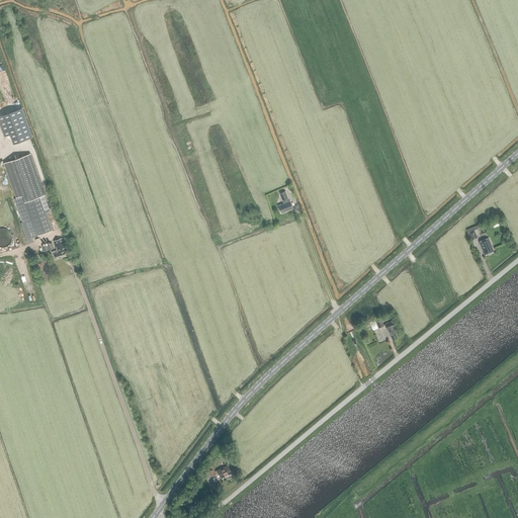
[(21,108),(0,115),(0,123),(4,137),(10,135),(13,144),(31,138),(21,108)]
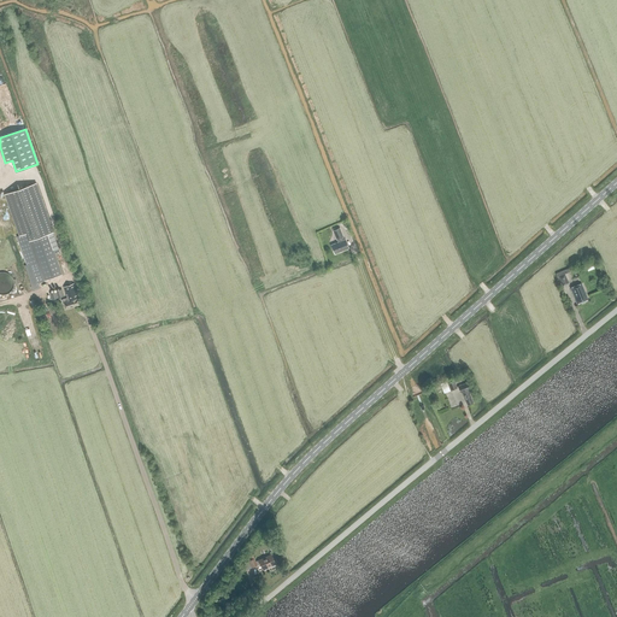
[(39,283),(62,275),(53,250),(58,248),(35,183),(5,194),(19,235),(18,236),(27,264),(24,265),(33,291),(40,288),(39,283)]
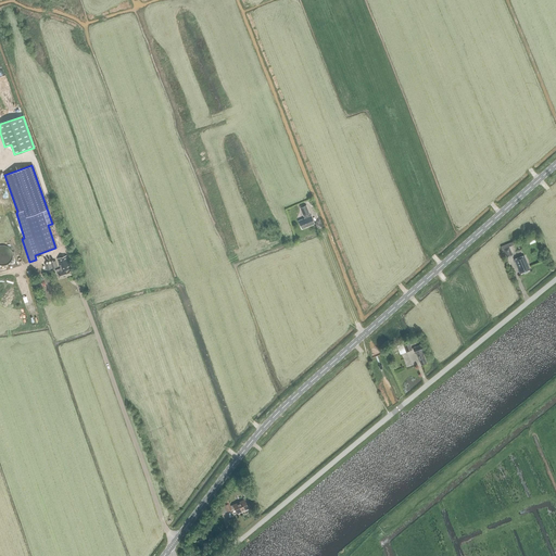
[(306,205),(300,207),(303,216),(304,218),(299,220),(302,229),(302,228),(303,229),(305,228),(306,227),(314,224),(311,216),(307,217),(306,215),(310,214),(306,205)]
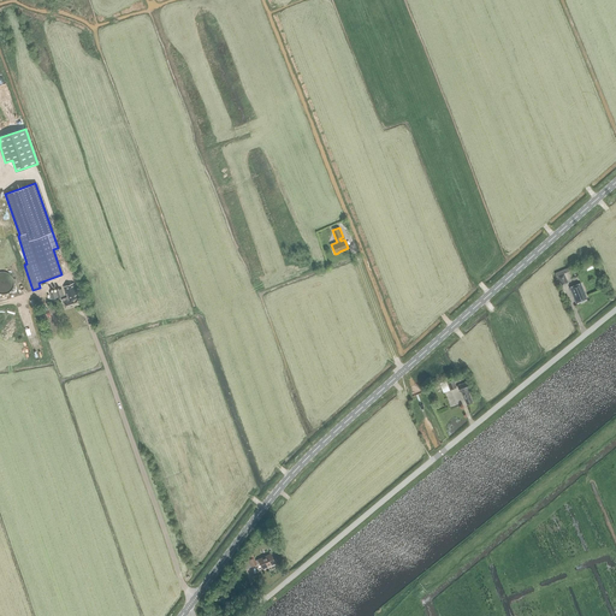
[(0,294),(1,295),(5,295),(9,294),(11,291),(12,289),(13,286),(15,283),(13,279),(12,277),(10,274),(7,273),(4,272),(0,272),(0,294)]
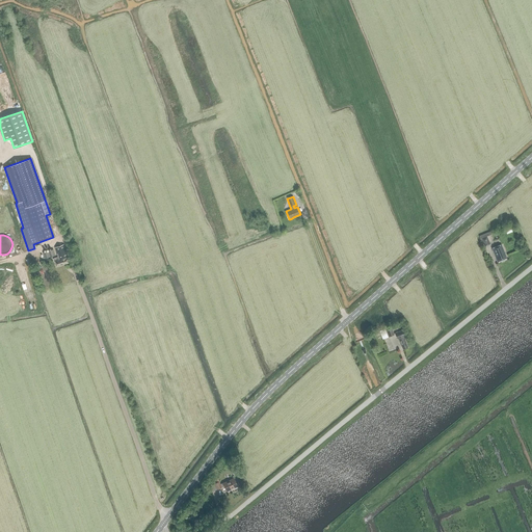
[(485,236),(481,238),(484,246),(490,244),(489,242),(488,242),(485,236)]
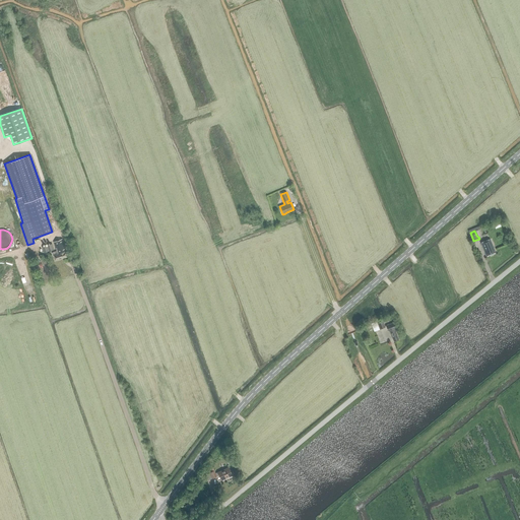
[(63,258),(67,257),(65,252),(66,252),(62,239),(54,242),(56,251),(52,253),(53,256),(54,255),(55,260),(63,258)]
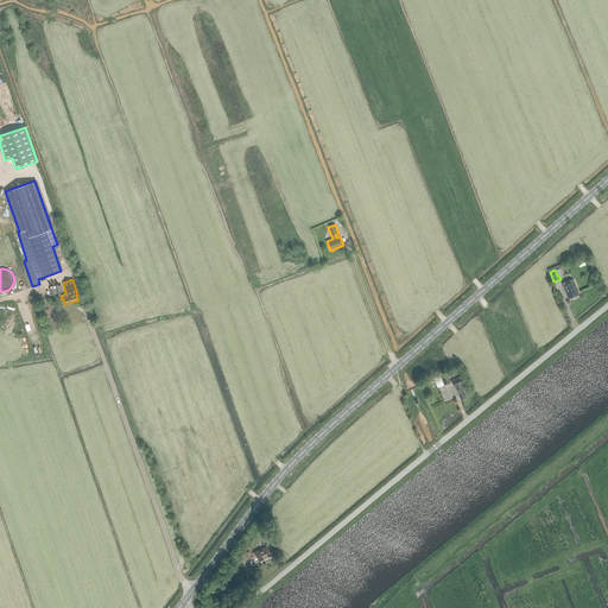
[(562,284),(569,299),(580,295),(572,279),(562,284)]
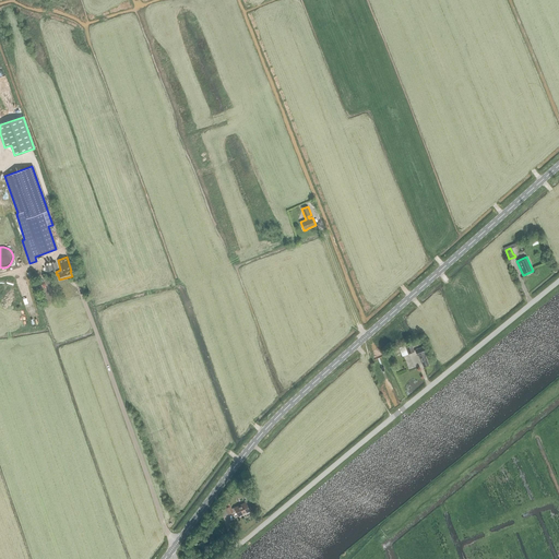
[(58,269),(56,262),(45,265),(47,272),(58,269)]
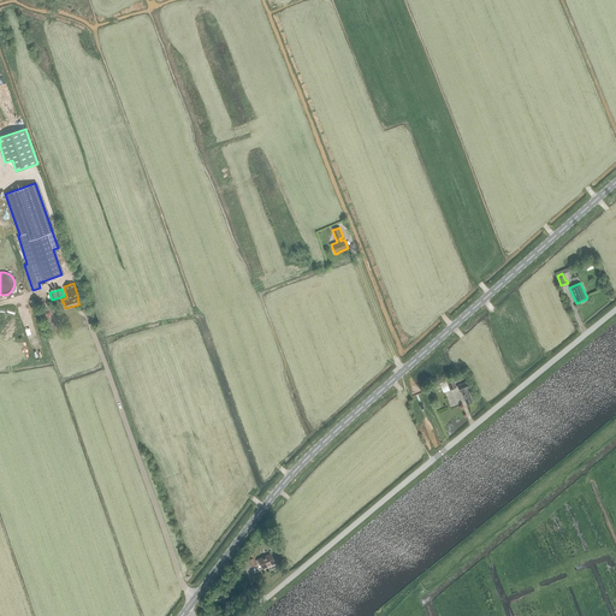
[(452,378),(446,380),(450,390),(456,388),(452,378)]
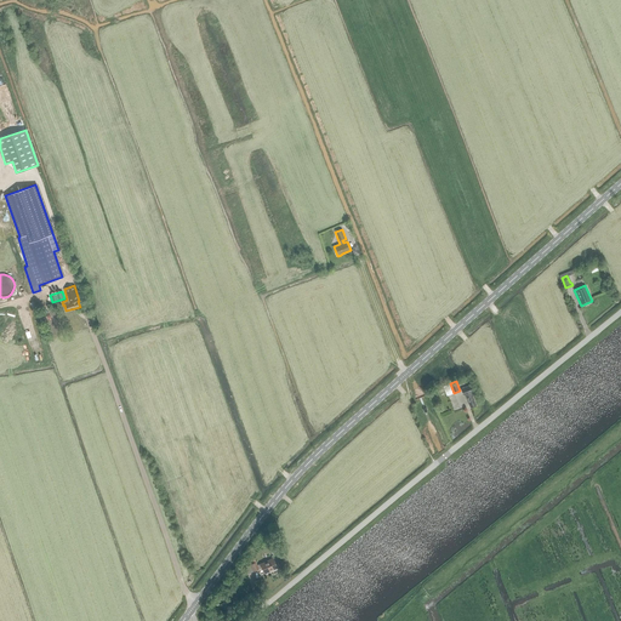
[(469,386),(461,389),(463,396),(466,394),(471,408),(476,405),(471,393),(473,392),(469,386)]
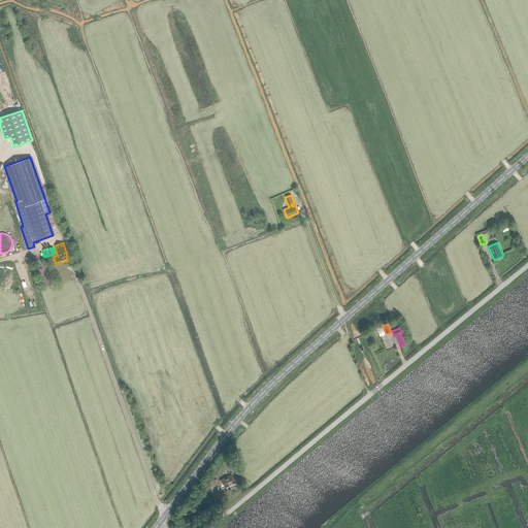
[(219,481),(218,479),(217,475),(211,477),(216,486),(223,483),(225,488),(236,483),(232,474),(219,481)]
